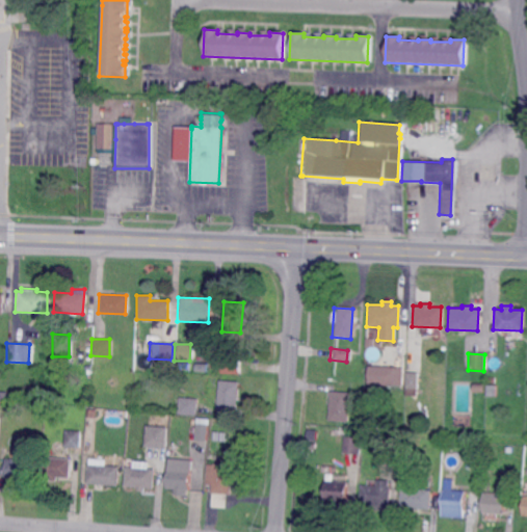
[(237,374),(218,373),(219,355),(238,356),(237,374)]
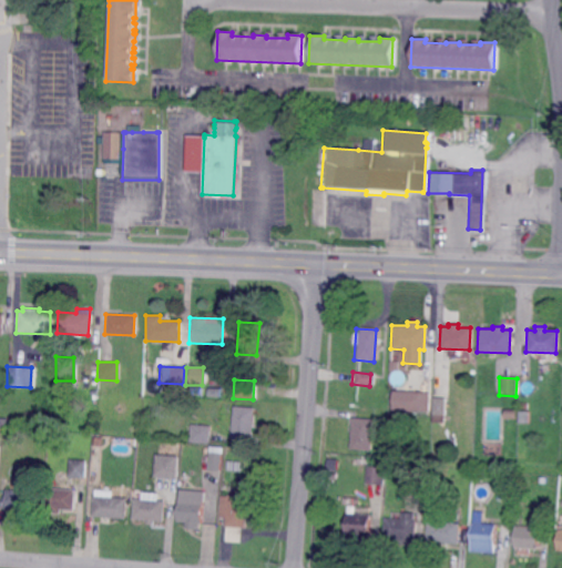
[(407,392),(426,393),(425,411),(391,409),(391,392),(407,392)]
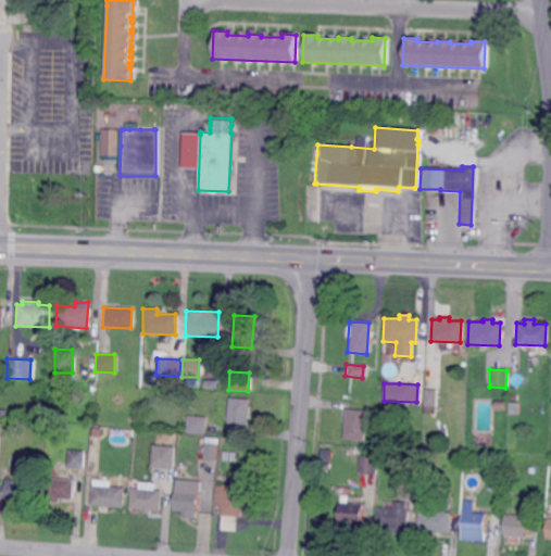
[(434,406),(421,405),(421,389),(434,389),(434,406)]
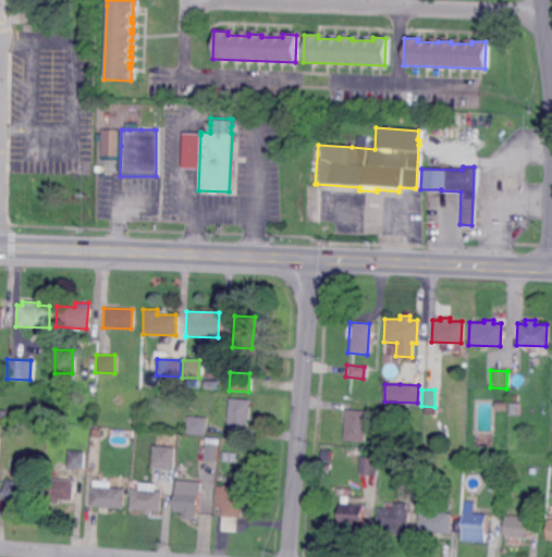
[(245,430),(225,429),(228,398),(248,399),(245,430)]
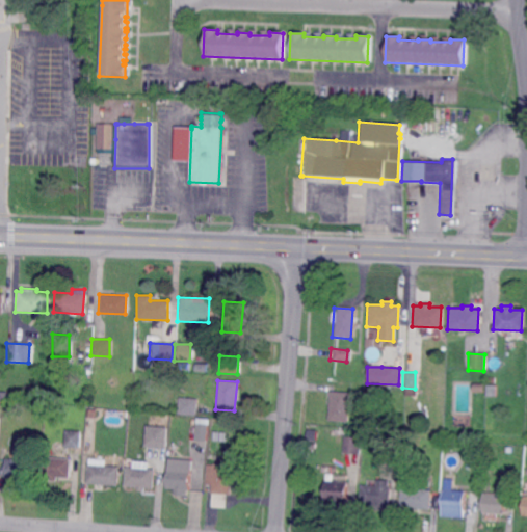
[(483,397),(483,386),(492,386),(492,396),(483,397)]
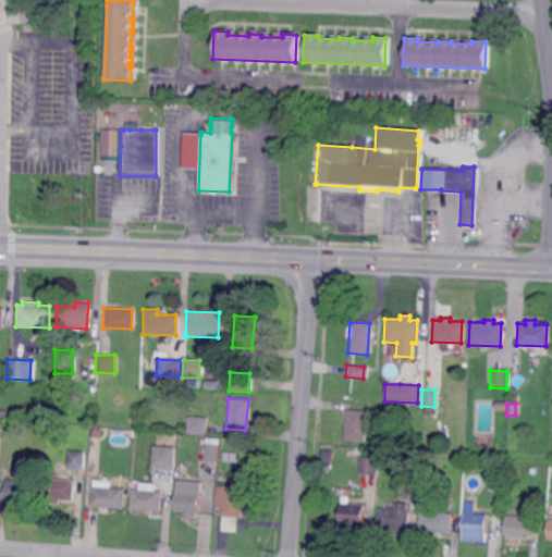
[(360,443),(340,441),(342,410),(363,411),(360,443)]
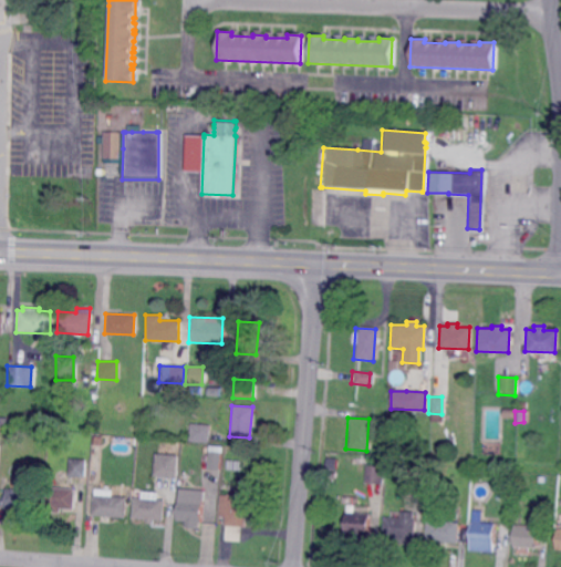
[(206,443),(186,442),(188,423),(207,425),(206,443)]
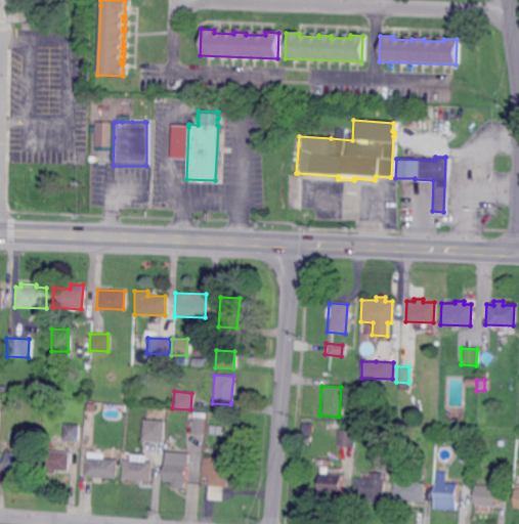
[(200,435),(188,434),(189,412),(201,413),(200,435)]
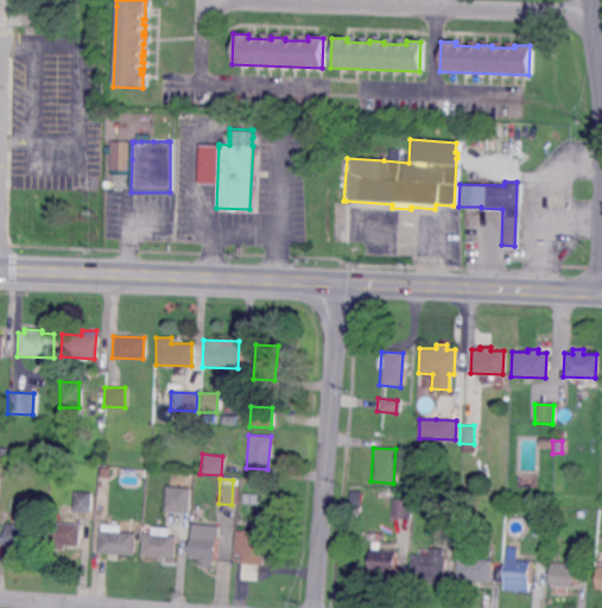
[(185,511),(185,486),(162,486),(160,510),(185,511)]
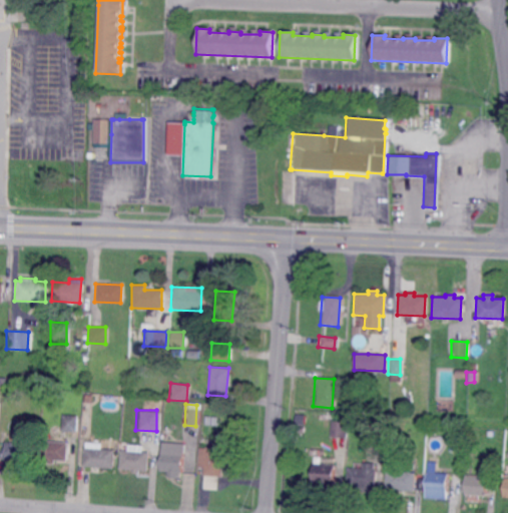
[(74,432),(60,431),(60,415),(75,416),(74,432)]
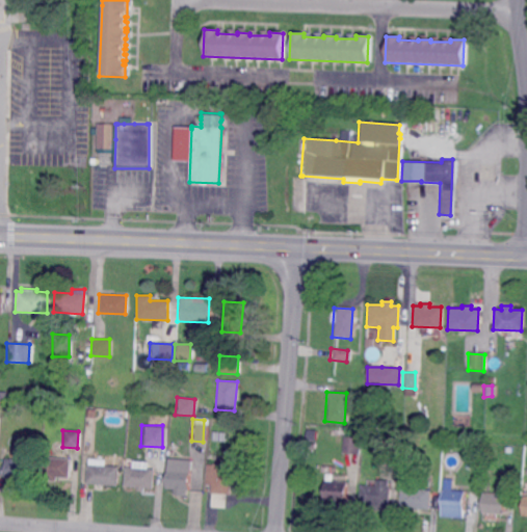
[(356,452),(339,451),(340,434),(357,435),(356,452)]
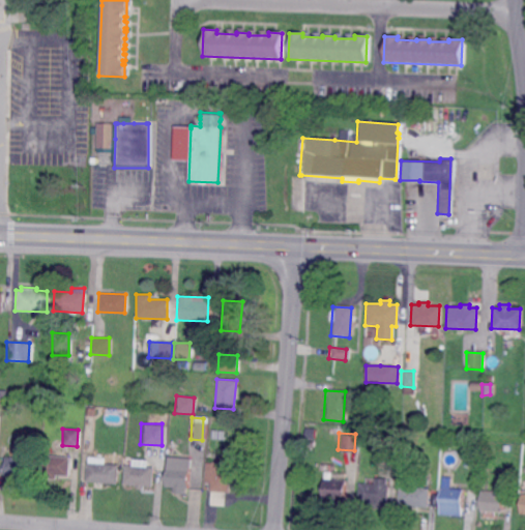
[(170,454),(162,454),(163,447),(168,441),(174,445),(170,451),(170,454)]
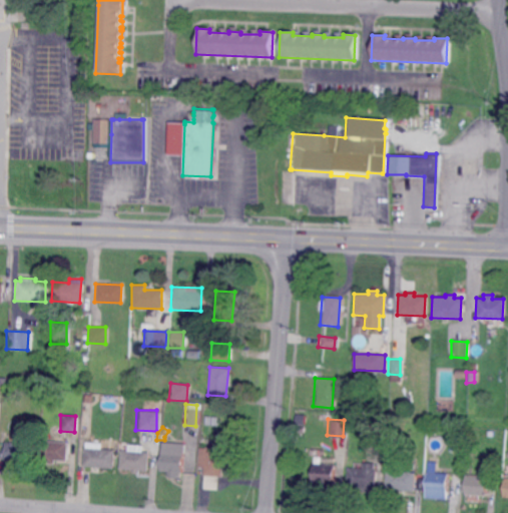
[(461,452),(447,451),(448,437),(462,438),(461,452)]
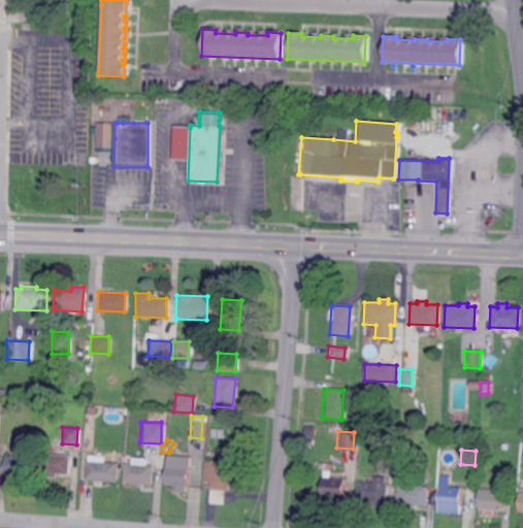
[(393,469),(381,468),(382,453),(394,453),(393,469)]
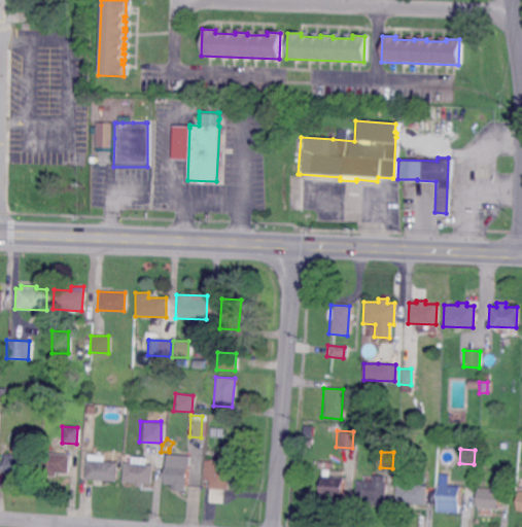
[(67,473),(56,472),(55,477),(38,476),(40,453),(68,455),(67,473)]
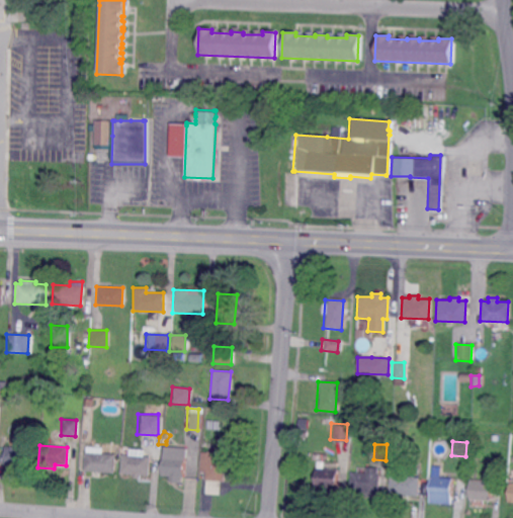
[(30,466),(2,464),(4,446),(32,448),(30,466)]
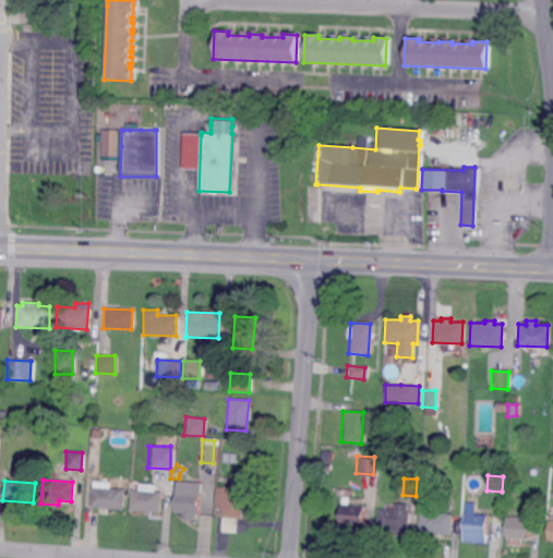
[(195,516),(193,514),(192,521),(179,520),(180,513),(171,513),(173,481),(199,483),(195,516)]
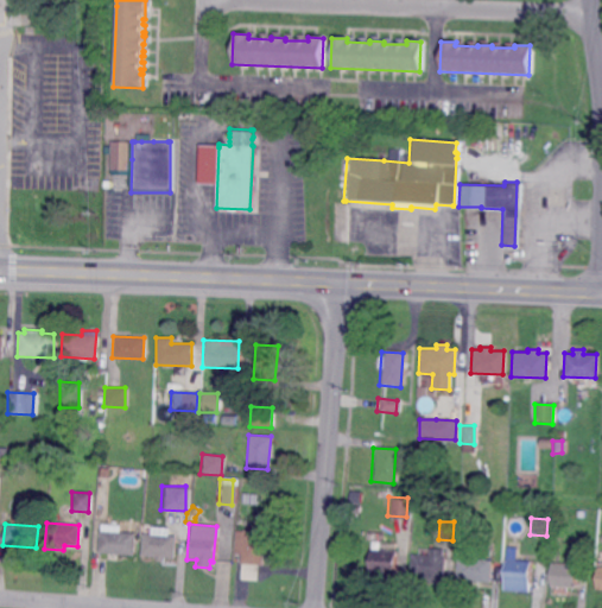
[(165,536),(173,537),(172,559),(160,558),(160,561),(156,561),(156,558),(138,556),(140,534),(147,534),(149,527),(166,529),(165,536)]
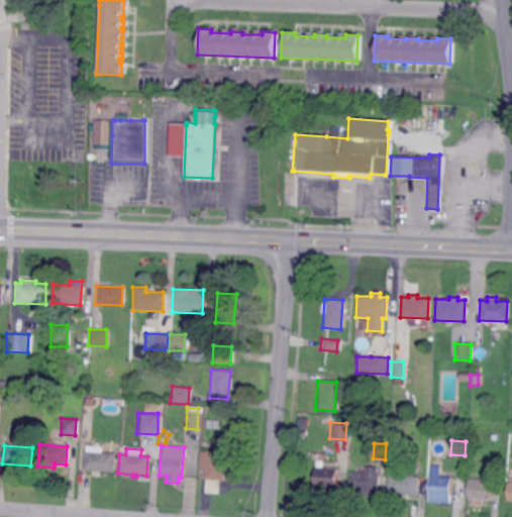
[(223,452),(221,481),(217,481),(216,494),(202,493),(203,480),(202,480),(202,472),(195,471),(197,451),(204,452),(204,450),(223,452)]
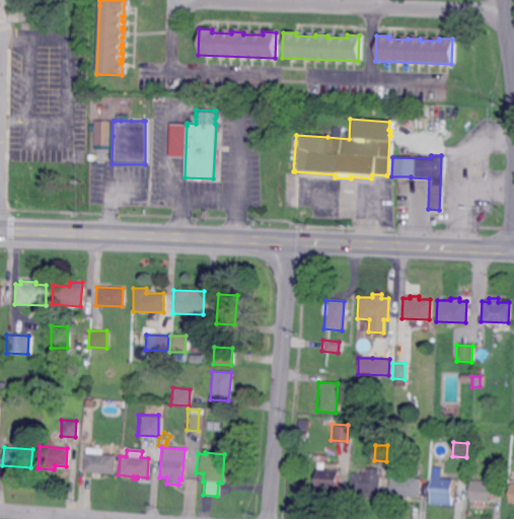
[(114,473),(83,471),(84,453),(115,455),(114,473)]
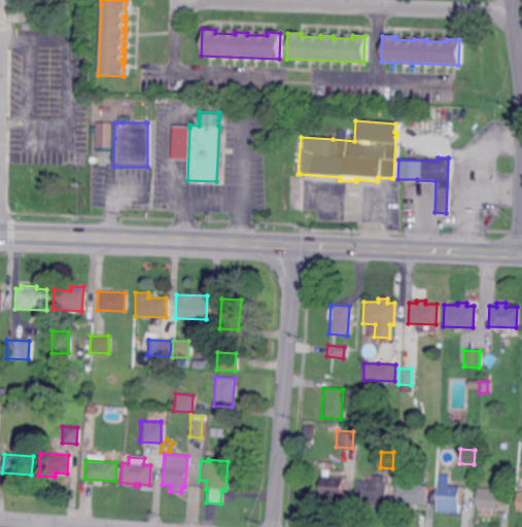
[(339,498),(317,496),(318,477),(341,478),(339,498)]
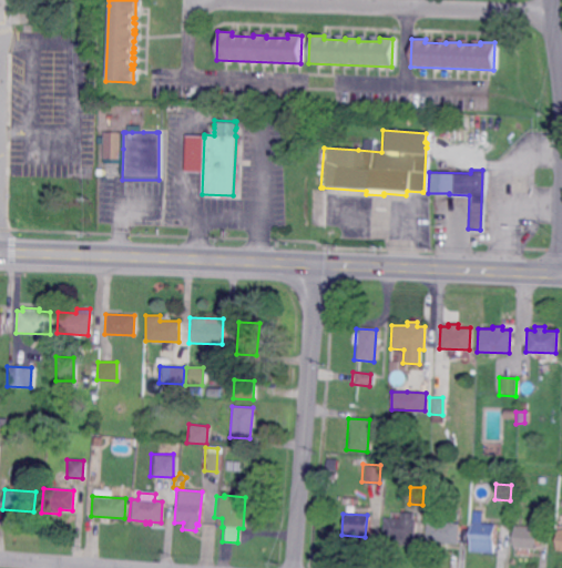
[(410,521),(411,521),(411,541),(409,541),(409,546),(394,545),(395,540),(380,539),(381,519),(398,519),(398,514),(410,514),(410,521)]
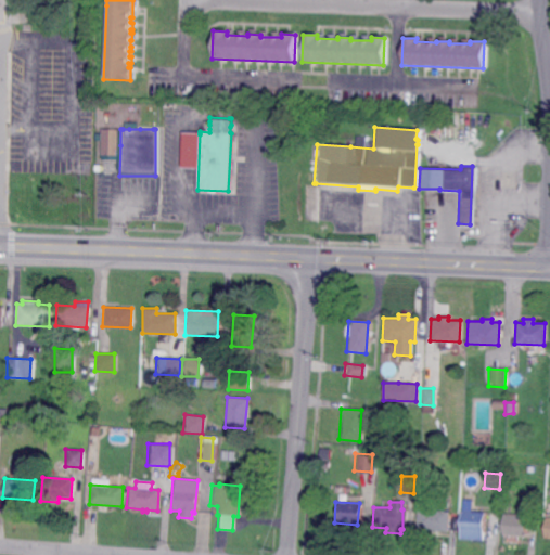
[(480,539),(457,537),(459,508),(482,511),(480,539)]
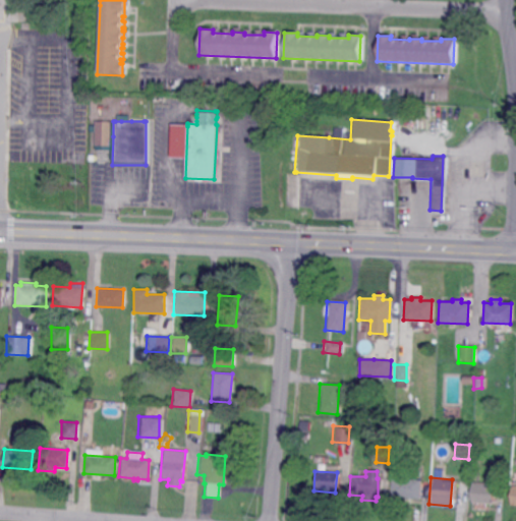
[(418,499),(389,497),(391,478),(419,480),(418,499)]
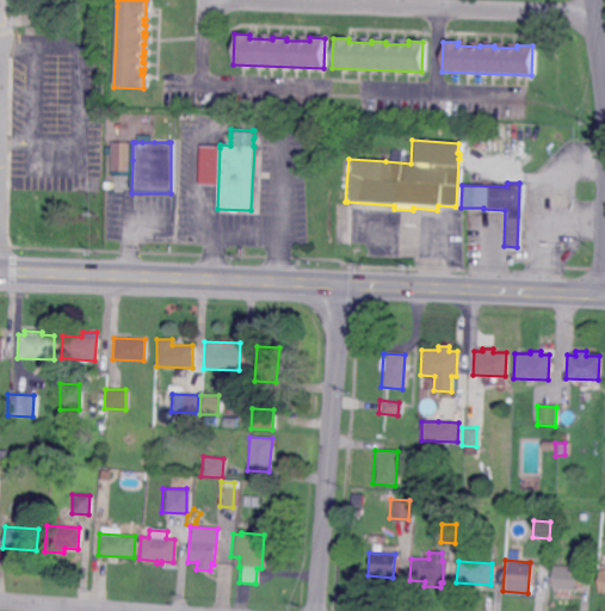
[(575,588),(549,587),(551,563),(576,566),(575,588)]
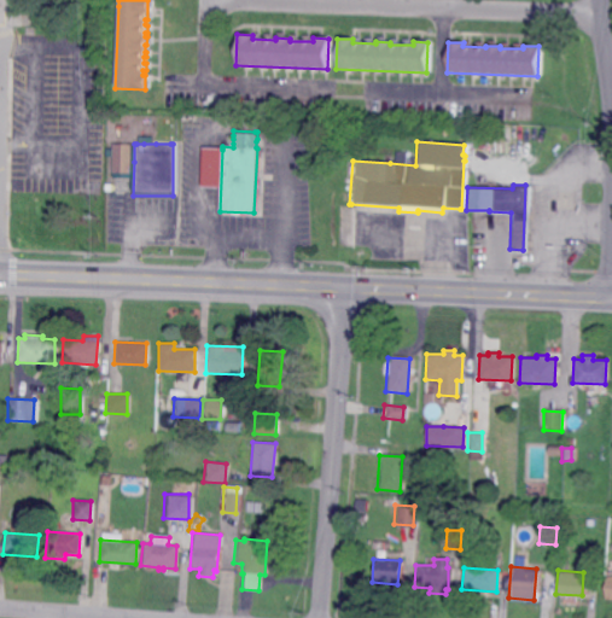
[(611,573),(602,573),(601,599),(611,599),(611,573)]
